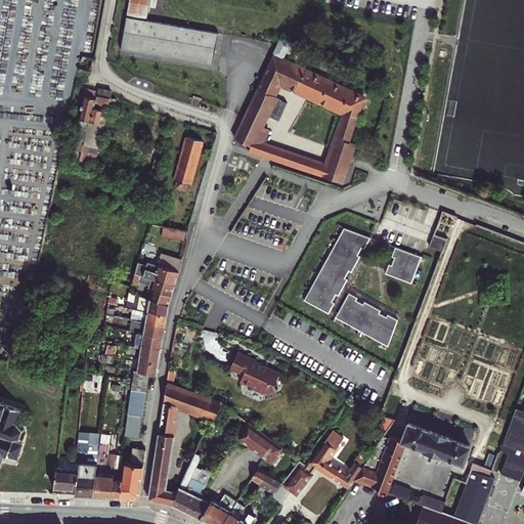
[(213,63),(219,31),(151,19),(155,0),(130,0),(122,47),(213,63)]
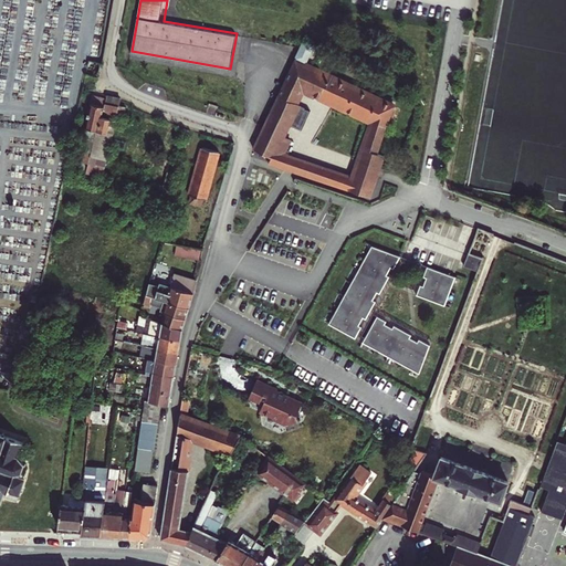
[(377,175),(384,154),(379,153),(395,105),(296,59),(255,147),(269,155),(272,156),(270,161),(291,168),(371,195),(377,175)]
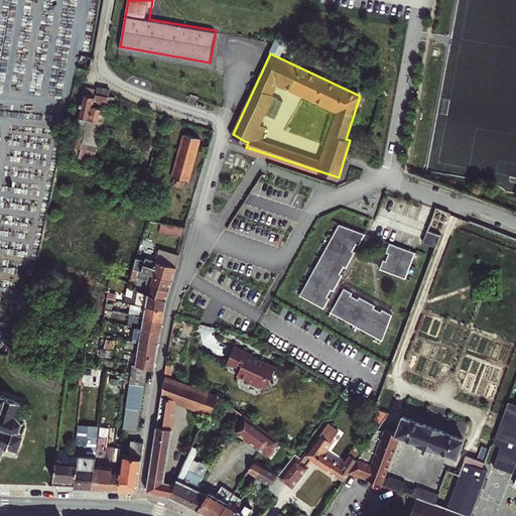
[(87,88),(85,95),(97,98),(95,107),(98,108),(99,104),(115,108),(118,98),(110,96),(112,90),(101,87),(100,91),(87,88)]
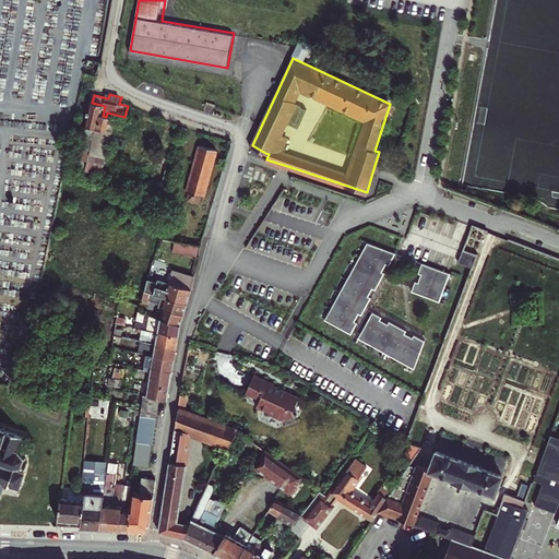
[(105,106),(92,103),(86,127),(96,129),(107,132),(110,118),(106,117),(103,116),(105,106)]
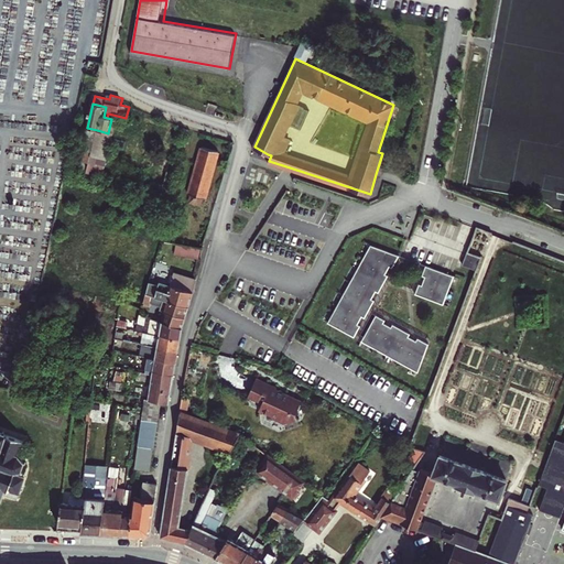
[(117,120),(111,119),(108,133),(97,130),(90,150),(108,154),(117,120)]
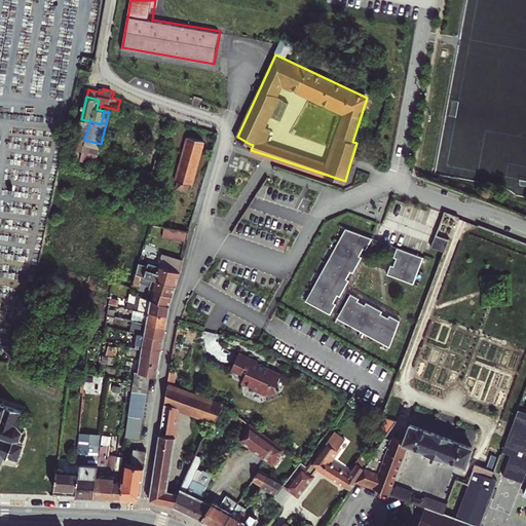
[(202,151),(184,146),(172,189),(175,190),(173,197),(185,201),(187,193),(190,194),(202,151)]
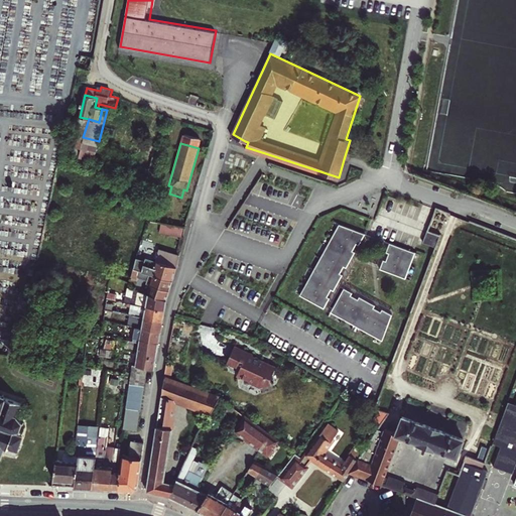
[(449,213),(437,208),(429,230),(440,234),(449,213)]
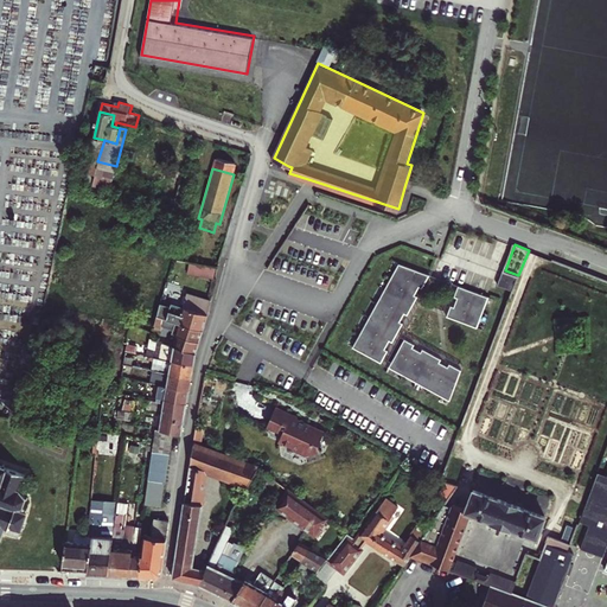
[(433,273),(401,262),(353,347),(383,363),(433,273)]
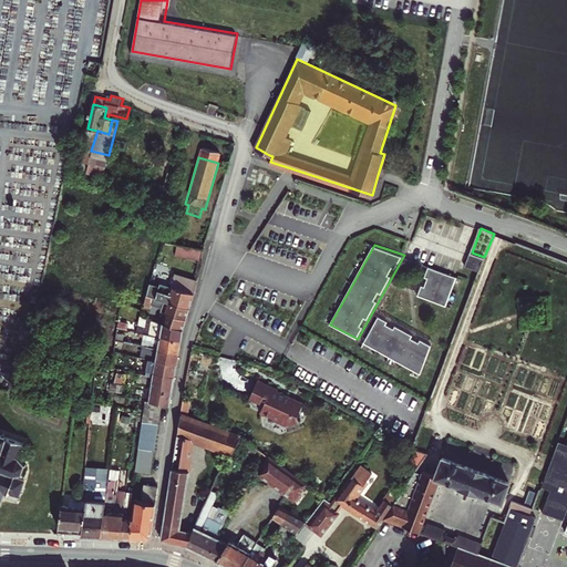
[(176,247),(175,257),(200,260),(202,250),(176,247)]
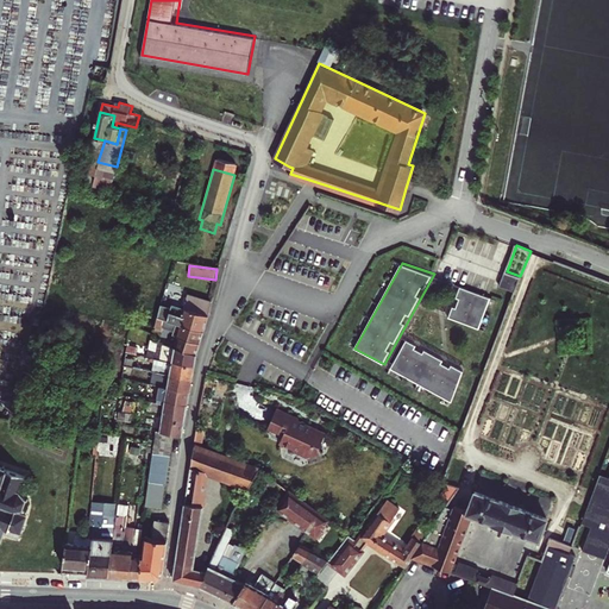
[(496,300),(460,286),(452,319),(484,330),(496,300)]
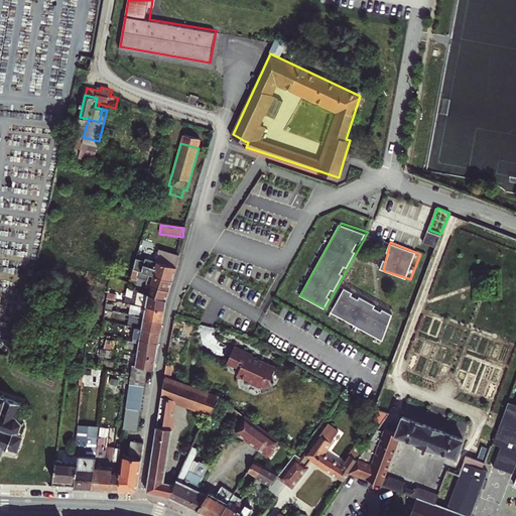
[(151,274),(173,280),(176,266),(178,255),(153,248),(151,256),(138,253),(134,268),(151,274)]
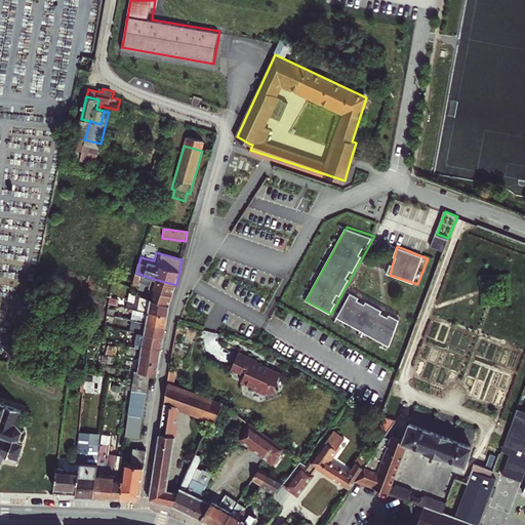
[(171,306),(173,295),(176,285),(154,279),(151,288),(155,290),(153,299),(171,306)]
